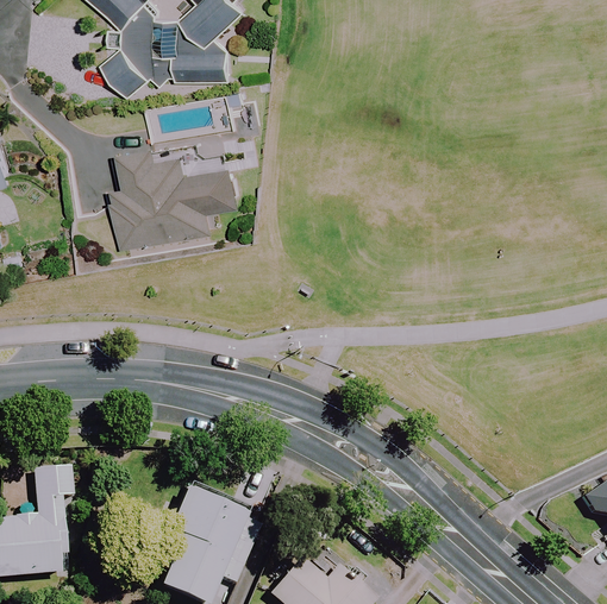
[(210,0),(194,14),(168,13),(156,0),(104,0),(116,11),(113,60),(108,63),(135,93),(157,73),(166,82),(181,69),(183,79),(233,81),(235,46),(224,35),(250,11),(241,0),(210,0)]
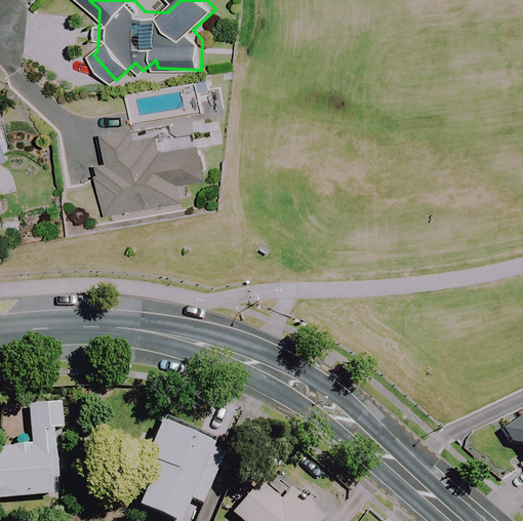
[(0,159),(12,157),(0,111),(0,210),(4,209),(0,193),(0,159)]
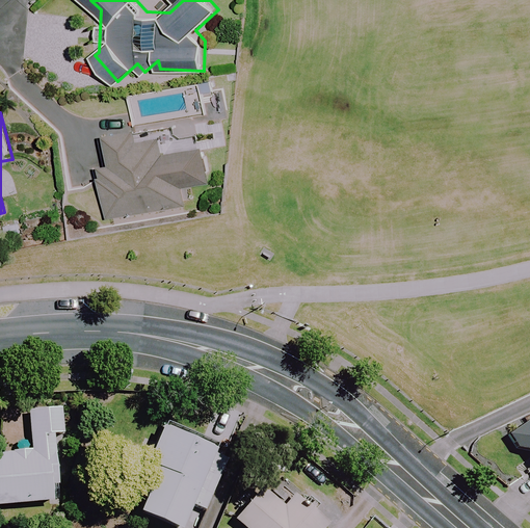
[(140,138),(138,126),(99,132),(112,213),(188,201),(185,184),(210,180),(205,144),(166,151),(164,134),(140,138)]
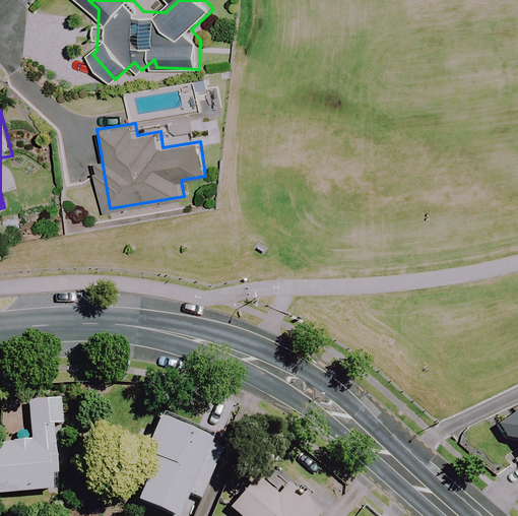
[(65,422),(63,395),(29,398),(33,439),(0,440),(0,492),(58,488),(53,423),(65,422)]
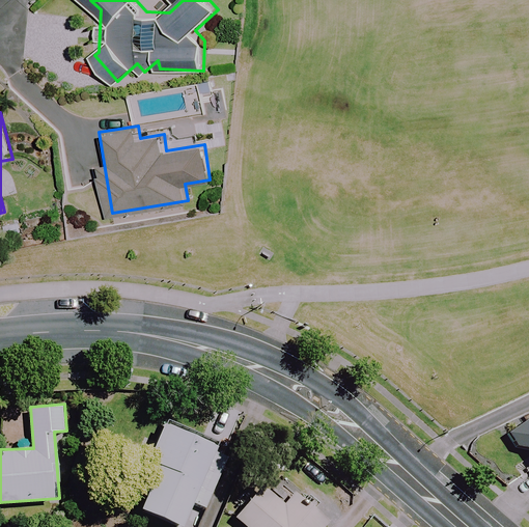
[(528,417),(509,432),(518,444),(524,440),(528,447),(528,417)]
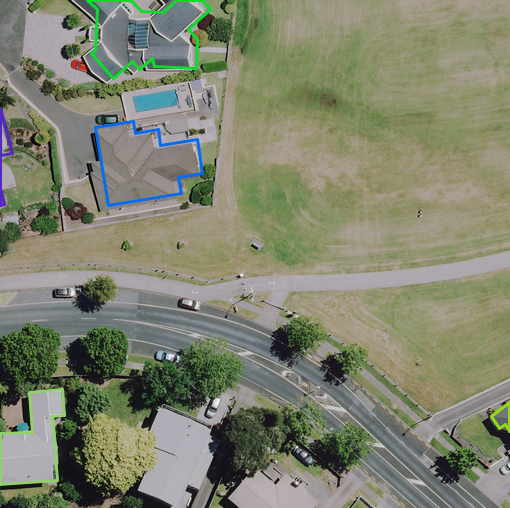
[(221,436),(157,410),(143,445),(154,449),(136,494),(172,507),(174,507),(185,482),(200,488),(221,436)]
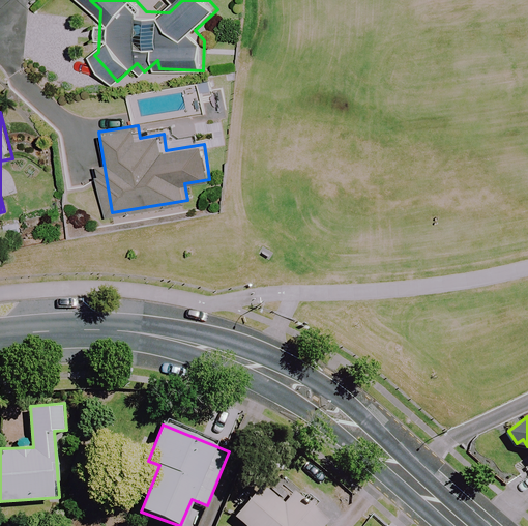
[(279,498),(261,485),(235,516),(247,525),(322,525),(327,521),(288,488),(279,498)]
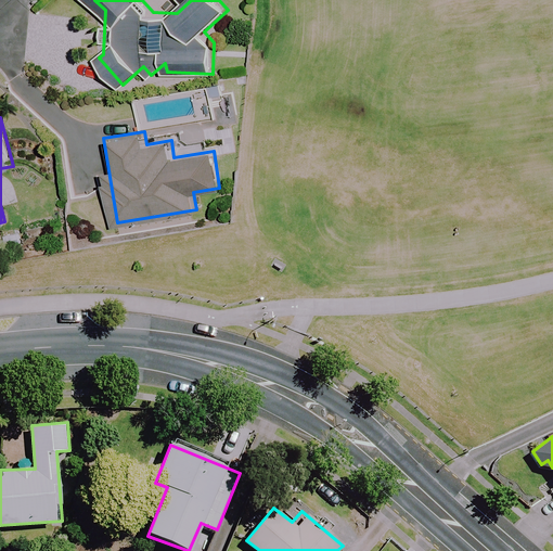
All buildings are outlined.
